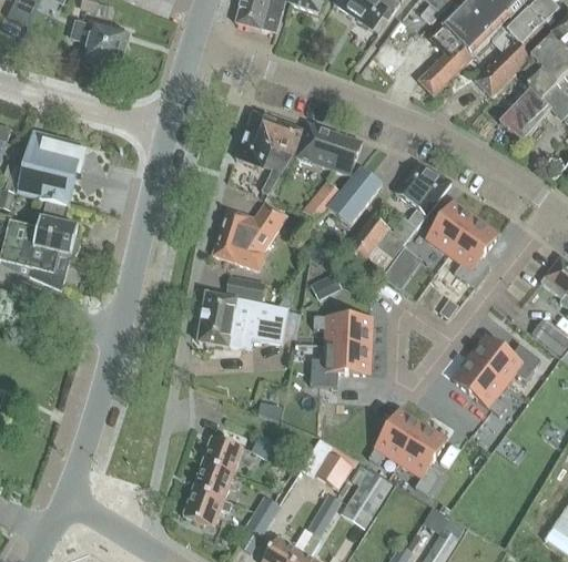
[(14,0),(7,16),(27,26),(39,0),(14,0)]
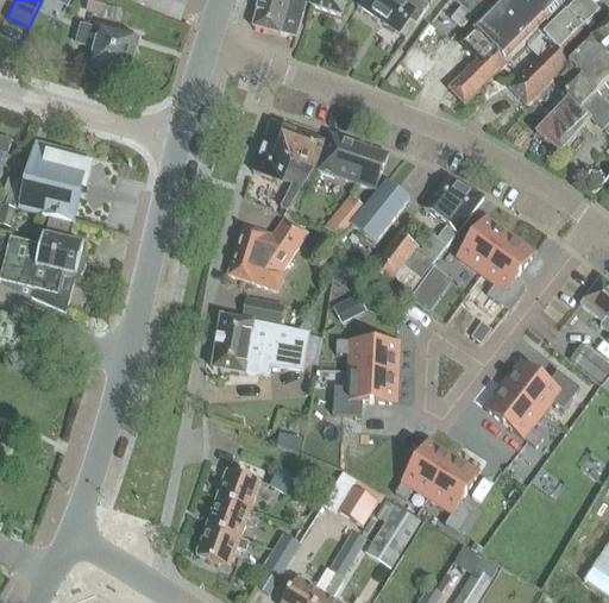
[(101,12),(105,0),(87,0),(85,7),(101,12)]
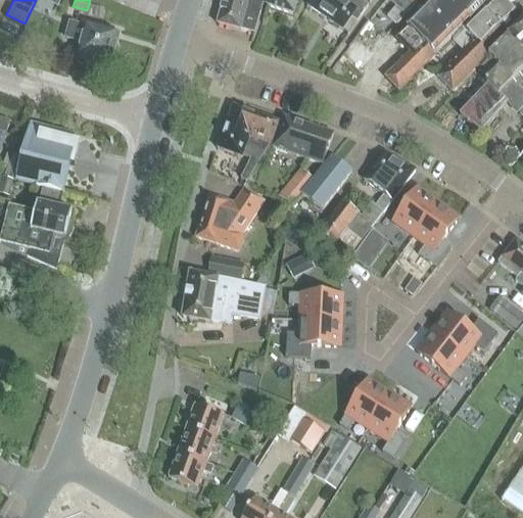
[(222,0),(217,19),(239,27),(240,25),(253,28),(256,19),(262,0),(222,0)]
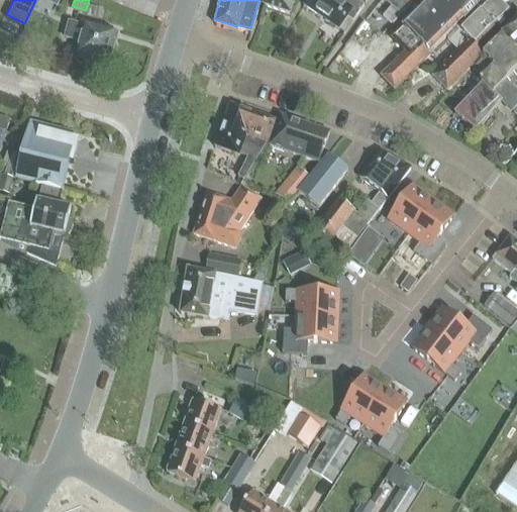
[(264,0),(264,2),(289,10),(292,0),(264,0)]
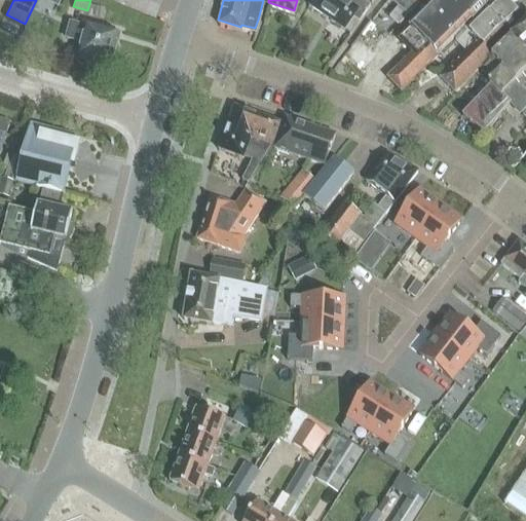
[(370,1),(368,0),(309,0),(308,1),(343,26),(352,13),(359,17),(370,1)]
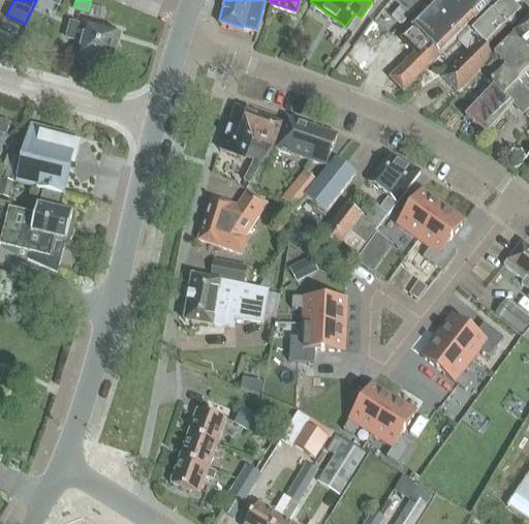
[(456,36),(492,0),(433,0),(410,23),(423,36),(415,43),(418,45),(390,74),(403,88),(456,36)]
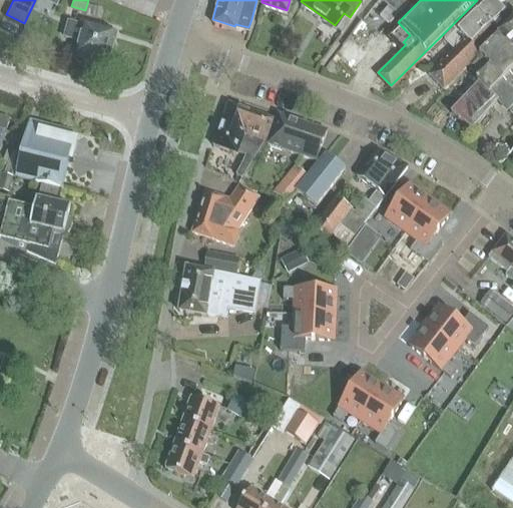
[(384,0),(397,11),(402,6),(407,0),(384,0)]
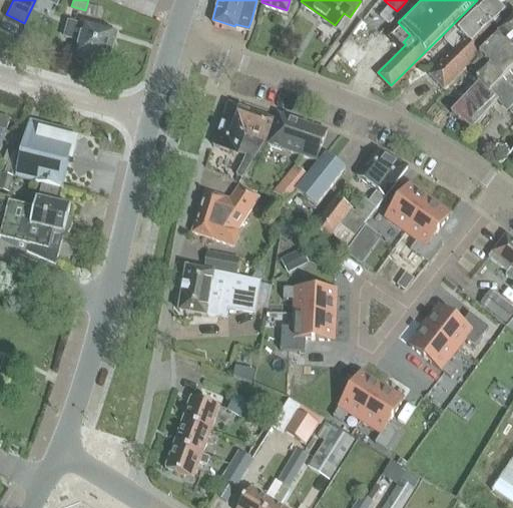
[(478,53),(480,50),(474,44),(494,25),(496,27),(512,10),(503,0),(477,0),(442,35),(453,47),(428,71),(444,87),(478,53)]
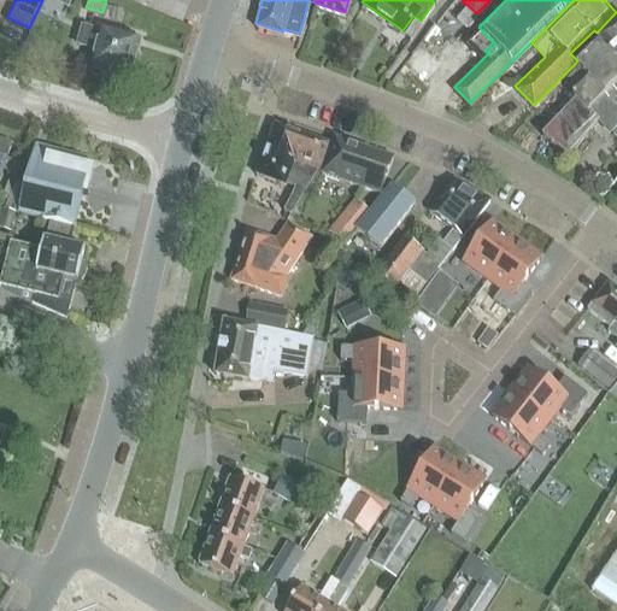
[(568,76),(577,86),(571,93),(575,97),(541,131),(568,152),(597,118),(587,109),(616,78),(616,21),(577,60),(575,64),(577,66),(568,76)]
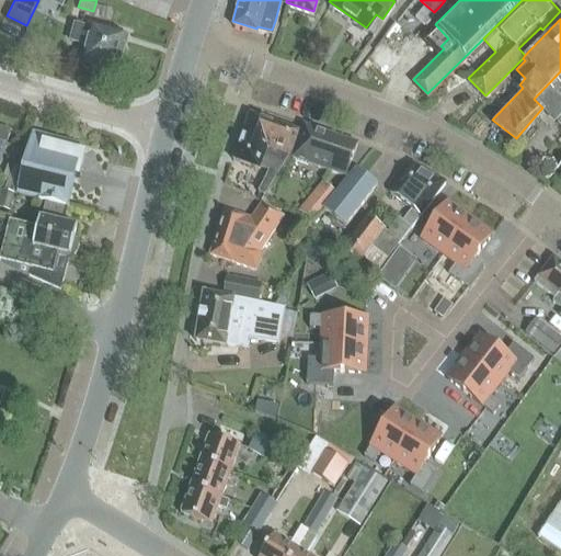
[(88,24),(73,20),(69,36),(88,41),(83,58),(102,63),(106,66),(111,65),(116,66),(117,60),(121,56),(121,52),(125,33),(88,23),(88,24)]
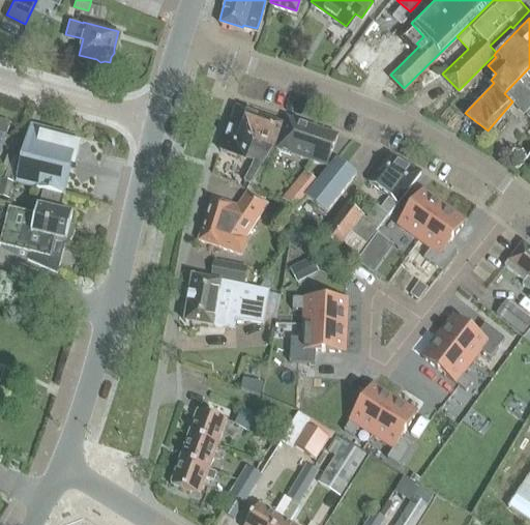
[(529,67),(504,93),(512,101),(513,100),(529,115),(529,67)]
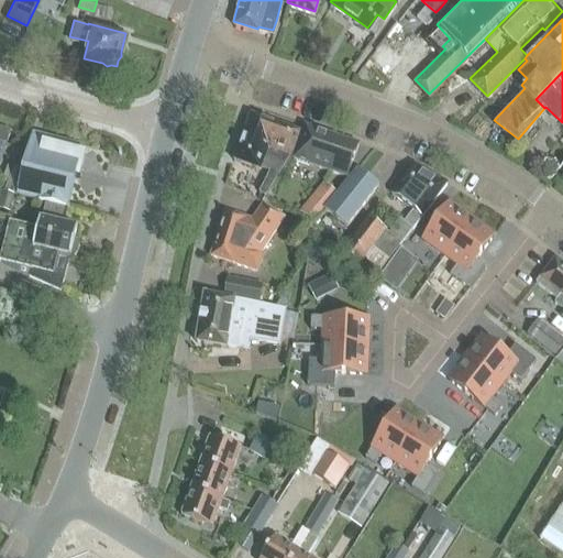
[(271,146),(289,152),(290,152),(299,128),(250,109),(243,129),(268,138),(268,139),(273,141),(271,146)]
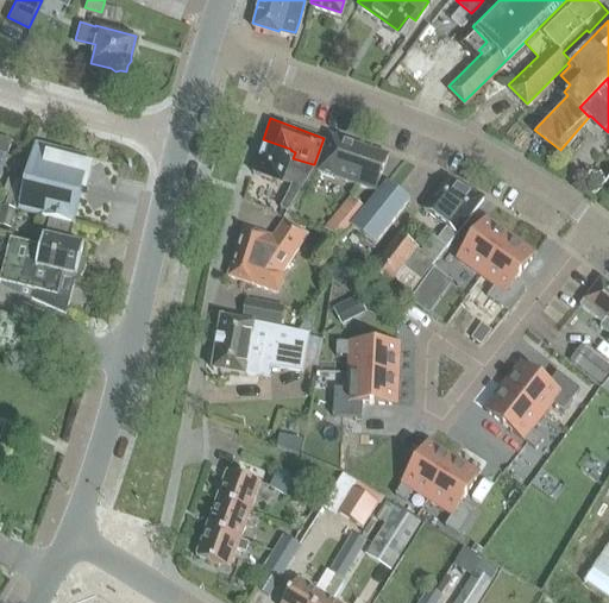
[(372,187),(377,178),(387,151),(330,131),(316,168),(372,187)]
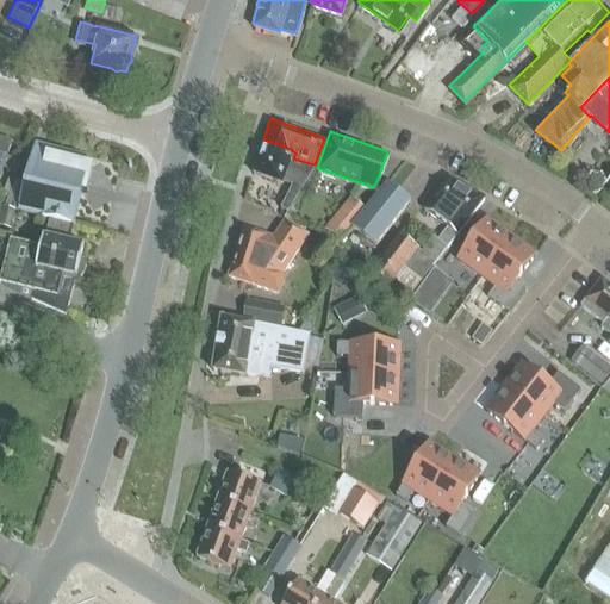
[(0,169),(10,139),(0,136),(0,169)]
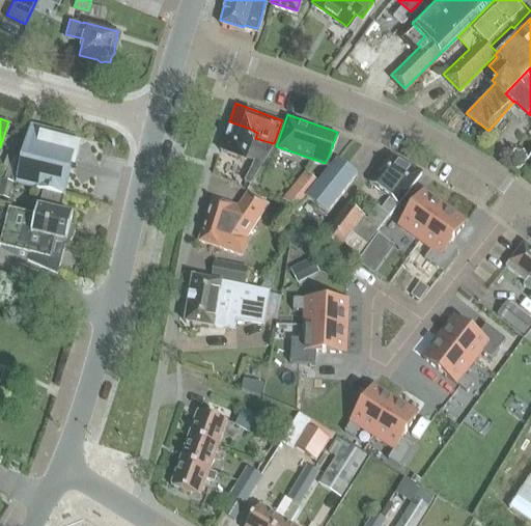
[(250,181),(273,143),(255,138),(257,133),(253,131),(253,130),(229,121),(220,147),(245,157),(247,153),(254,156),(242,175),(250,181)]
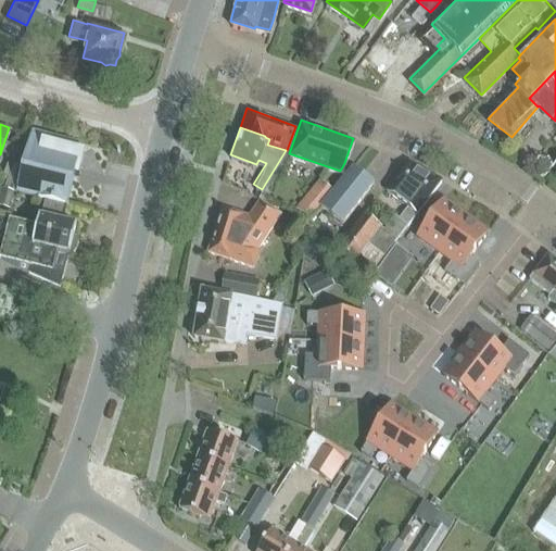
[(46,195),(67,200),(80,149),(29,137),(16,187),(37,192),(37,193),(45,196),(46,195)]
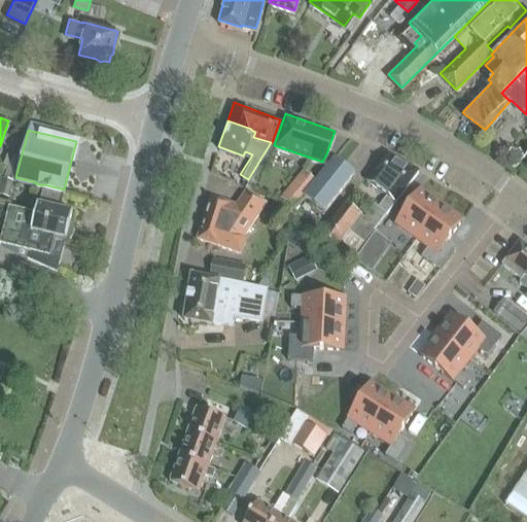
[(378,205),(385,211),(386,210),(418,168),(388,150),(366,179),(386,194),(379,204),(378,205)]
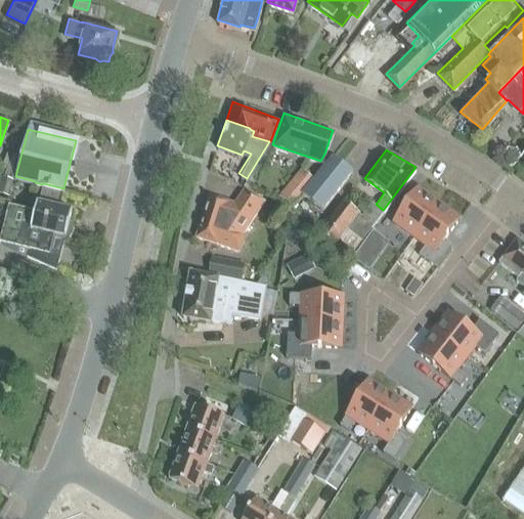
[(322,207),(352,170),(332,154),(302,190),(322,207)]
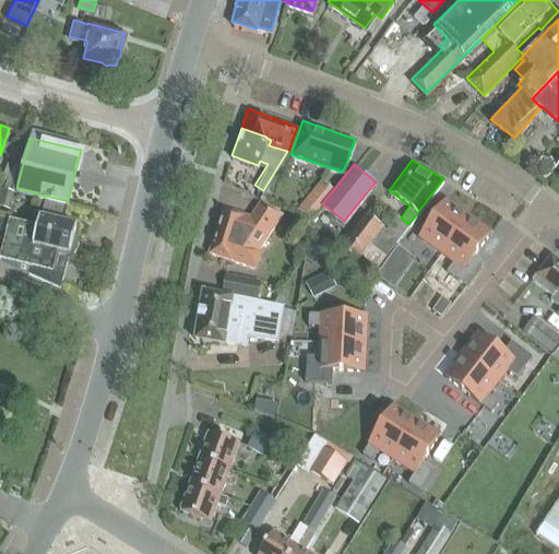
[(321,177),(297,205),(309,215),(334,187),(321,177)]
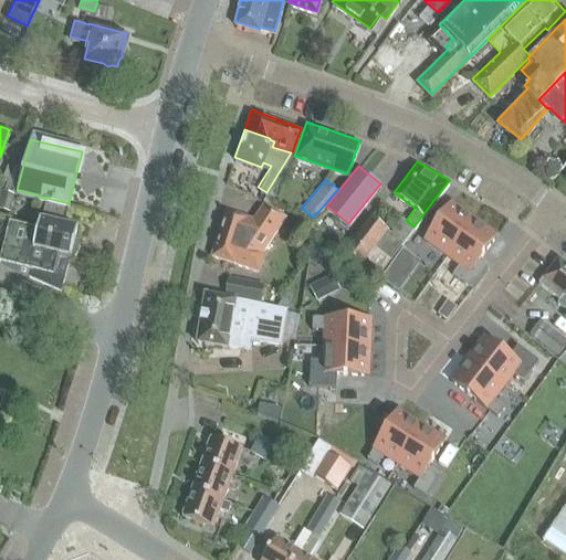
[(0,205),(10,209),(14,190),(3,187),(0,198),(0,205)]
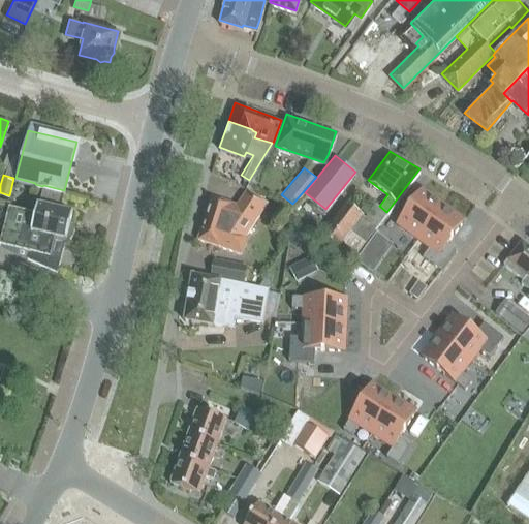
[(60,207),(64,190),(43,185),(42,186),(38,204),(36,204),(34,212),(0,203),(0,245),(57,270),(65,238),(66,236),(69,237),(71,235),(72,232),(72,229),(73,227),(73,225),(73,224),(73,221),(69,220),(72,211),(60,207)]
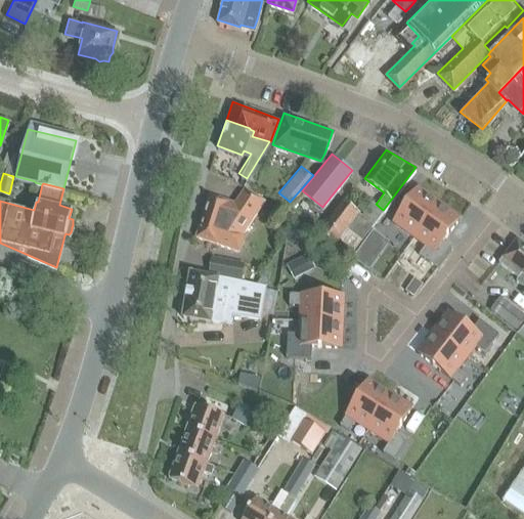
[(242,231),(263,198),(244,185),(234,201),(208,192),(195,234),(238,248),(243,232),(242,231)]
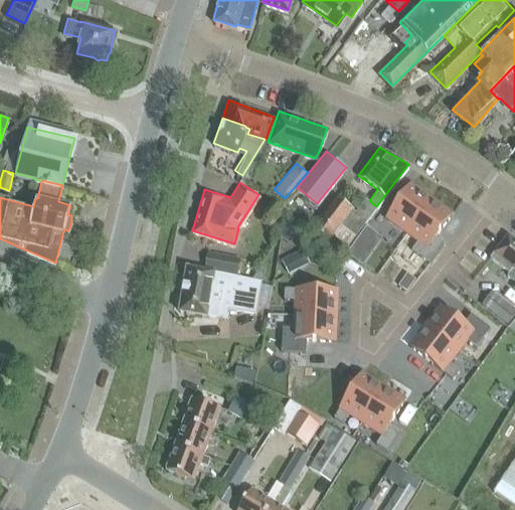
[(410,182),(386,215),(406,230),(431,196),(410,182)]
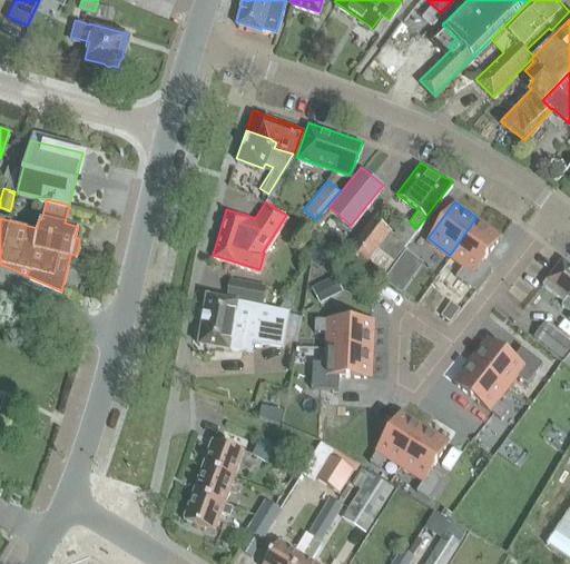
[(409,221),(410,220),(405,217),(394,234),(373,217),(346,251),(363,264),(376,246),(393,259),(416,228),(409,221)]
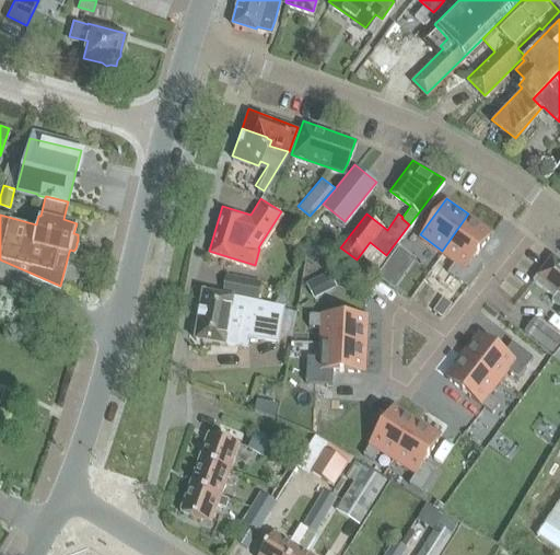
[(457,277),(491,230),(468,214),(442,251),(454,259),(447,269),(457,277)]
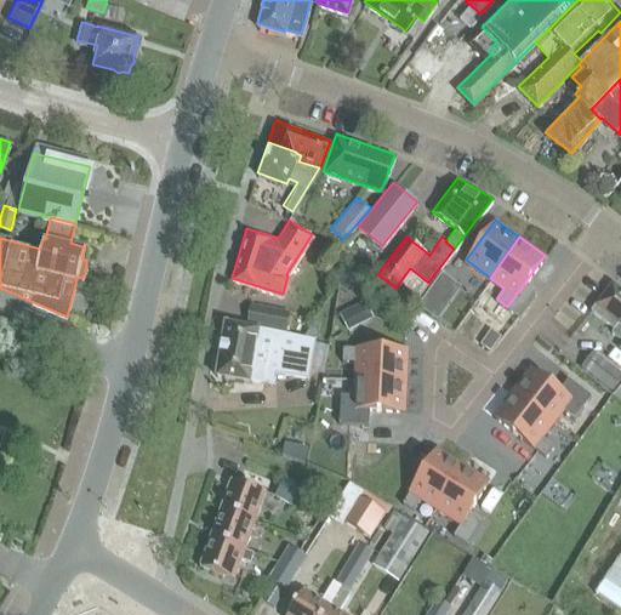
[(420,301),(438,315),(463,282),(445,267),(420,301)]
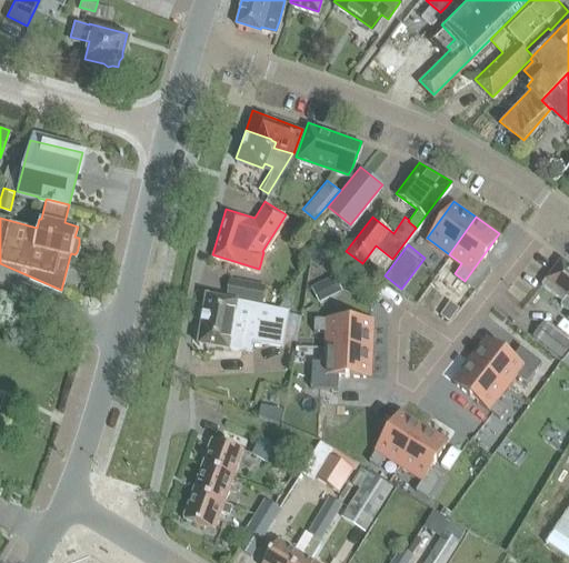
[(568,308),(568,262),(560,255),(540,281),(562,298),(560,301),(568,308)]
